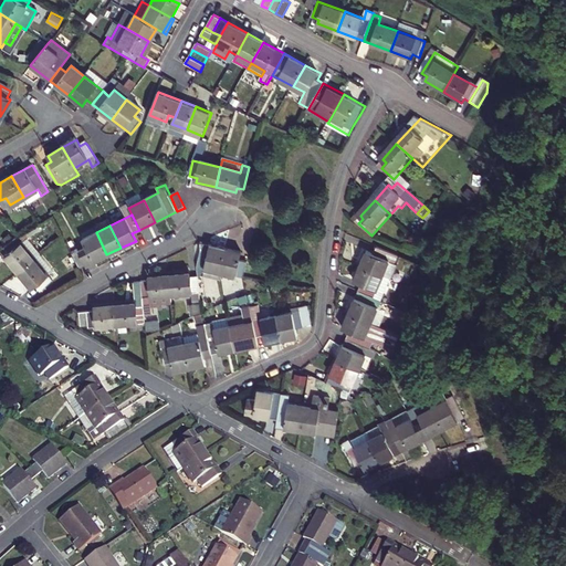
[(106,254),(96,232),(82,239),(84,247),(76,250),(84,265),(106,254)]
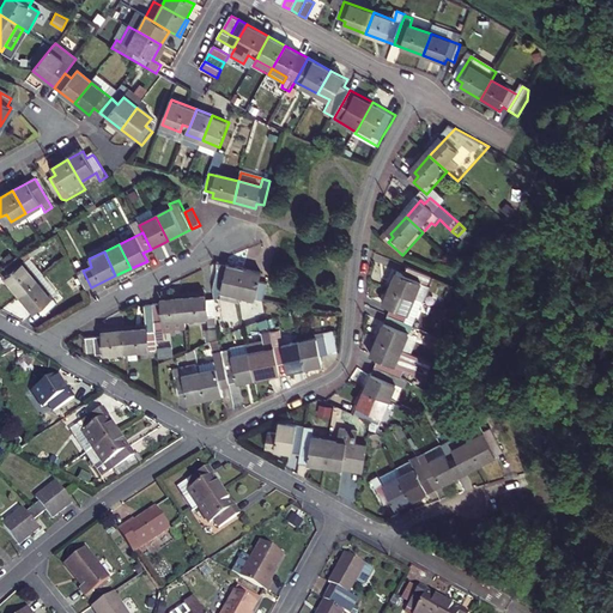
[(5,278),(19,297),(37,283),(17,258),(2,268),(8,275),(5,278)]
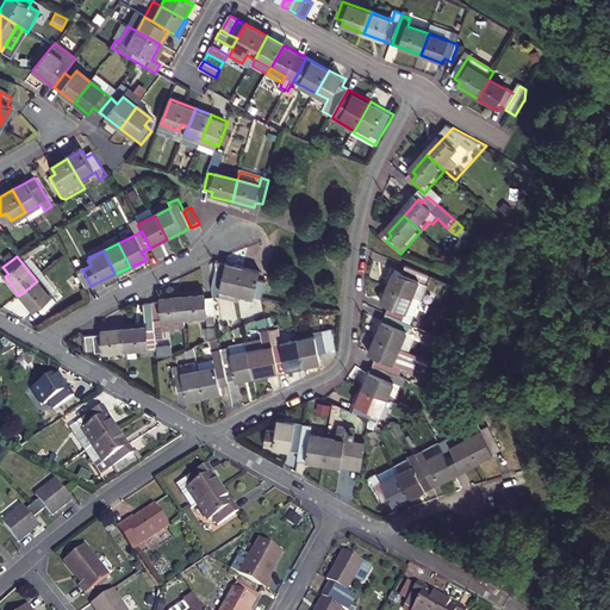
[(237,292),(243,267),(218,260),(212,286),(237,292)]
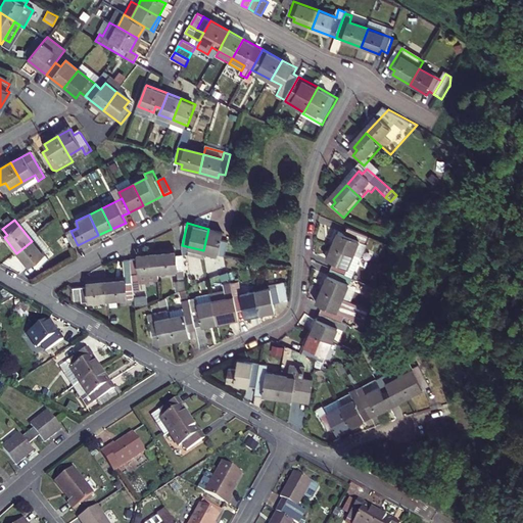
[(331,246),(352,255),(360,240),(364,241),(366,236),(363,234),(347,228),(345,234),(337,231),(331,246)]
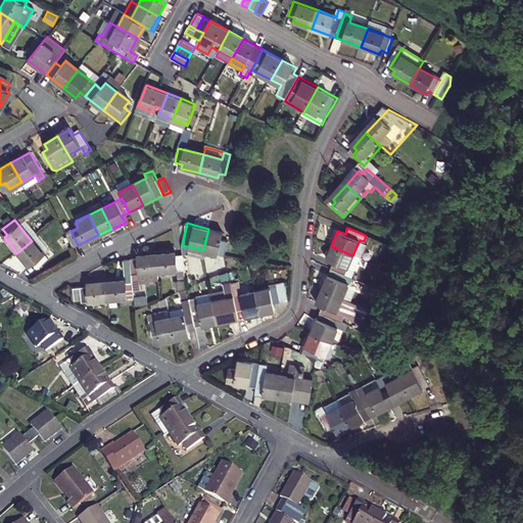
[(208,229),(203,250),(226,256),(229,242),(223,240),(225,233),(208,229)]
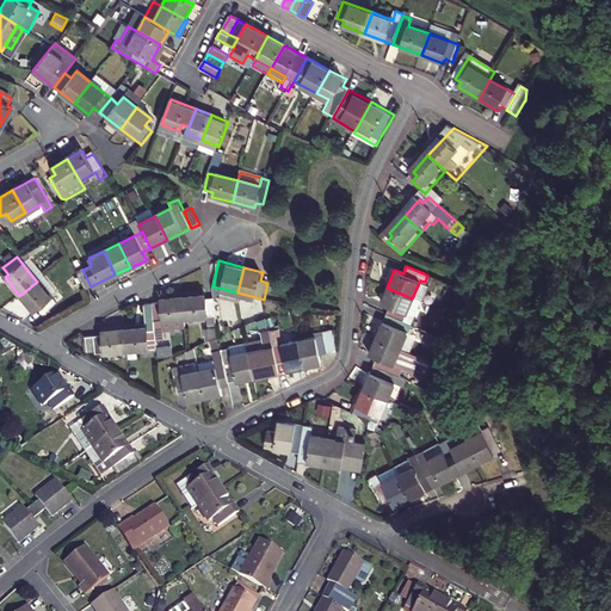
[(91,287),(82,270),(76,273),(81,284),(84,290),(91,287)]
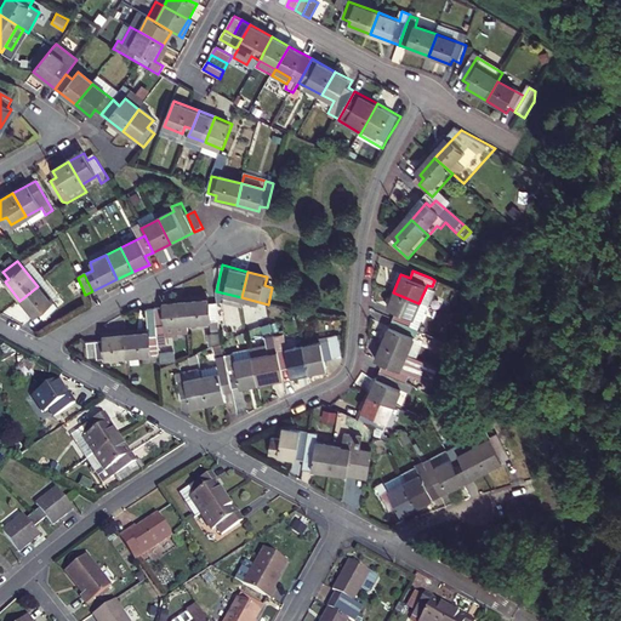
[(38,314),(43,322),(56,309),(38,286),(20,301),(33,318),(38,314)]
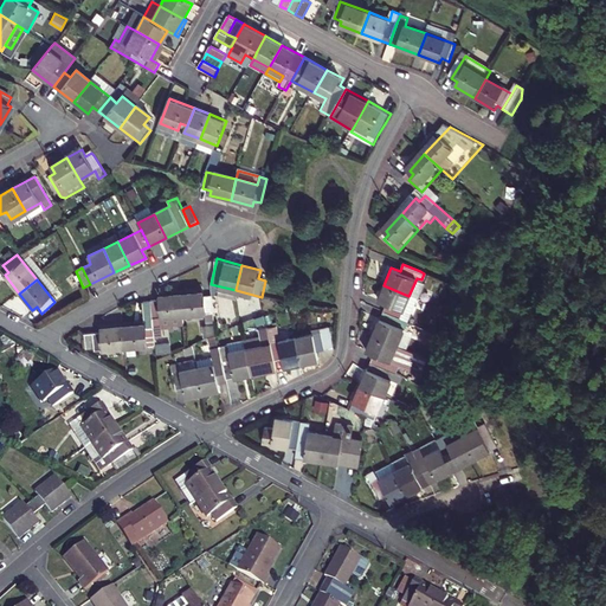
[(406,322),(408,315),(403,311),(408,296),(384,285),(378,300),(386,303),(381,313),(399,320),(406,322)]
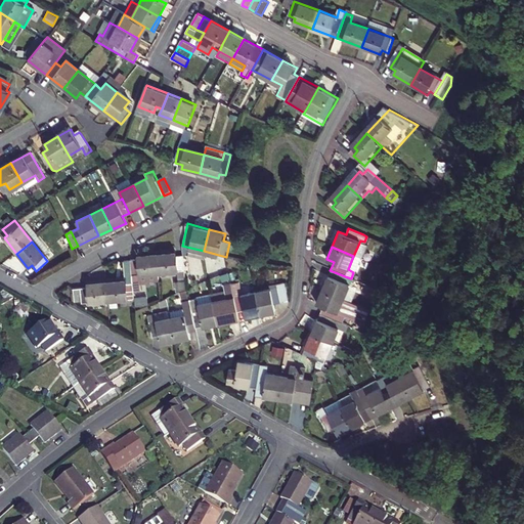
[(179,280),(185,279),(183,257),(177,257),(176,253),(157,255),(159,274),(178,272),(179,280)]
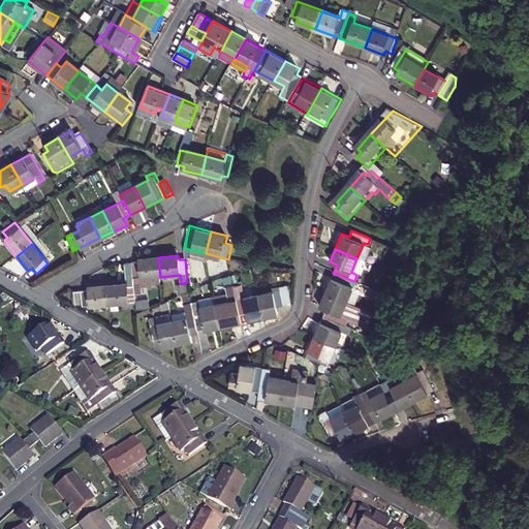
[(142,285),(160,283),(160,277),(158,257),(138,259),(138,263),(131,265),(133,289),(142,288),(142,285)]
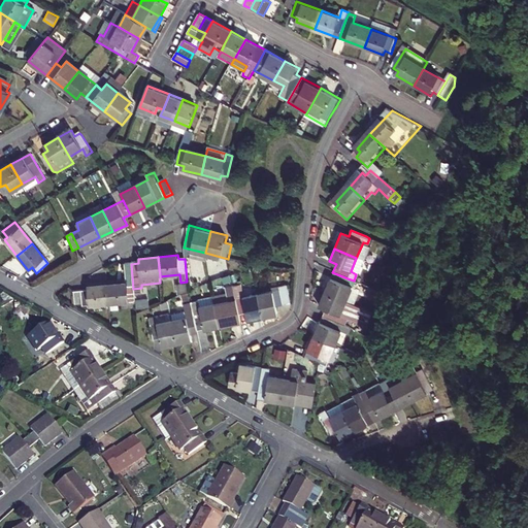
[(351,271),(356,274),(362,260),(356,258),(351,271)]
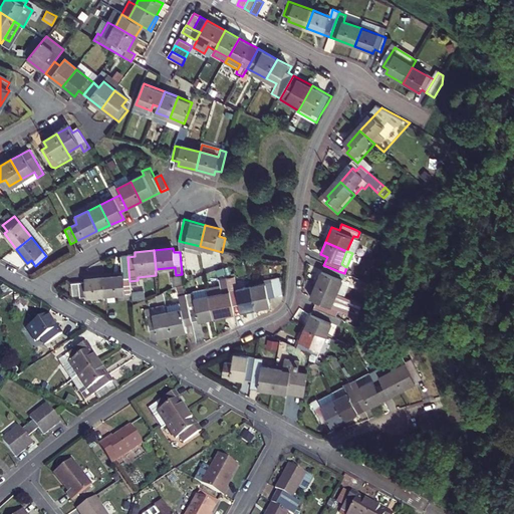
[(122,275),(103,277),(105,296),(131,294),(130,281),(127,257),(120,258),(122,275)]
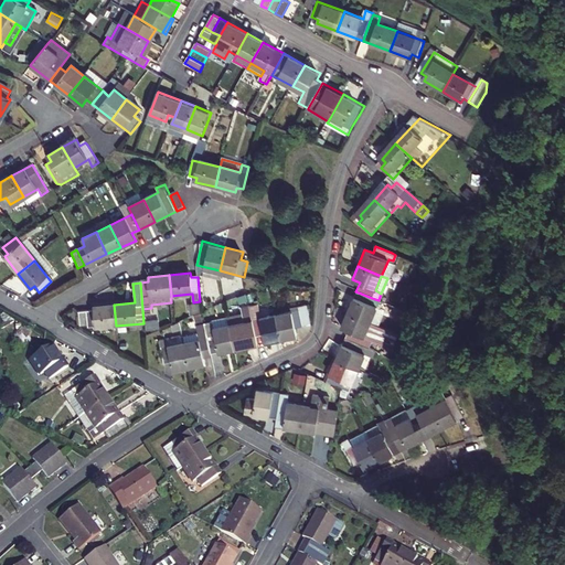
[(355,291),(347,313),(370,323),(379,300),(372,298),(355,291)]
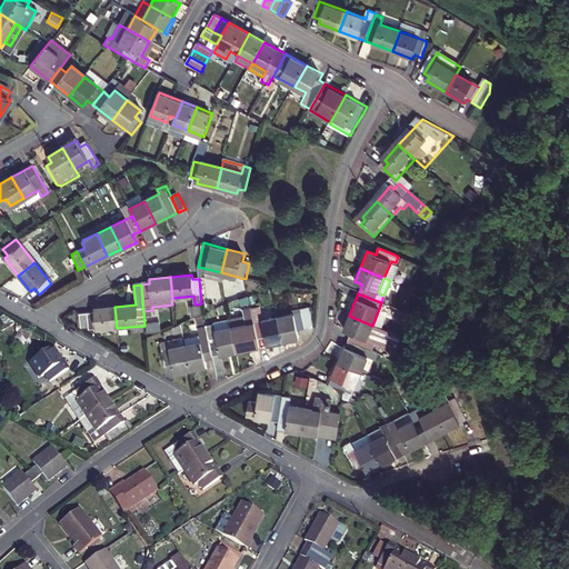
[(192,317),(203,316),(202,306),(191,307),(192,317)]
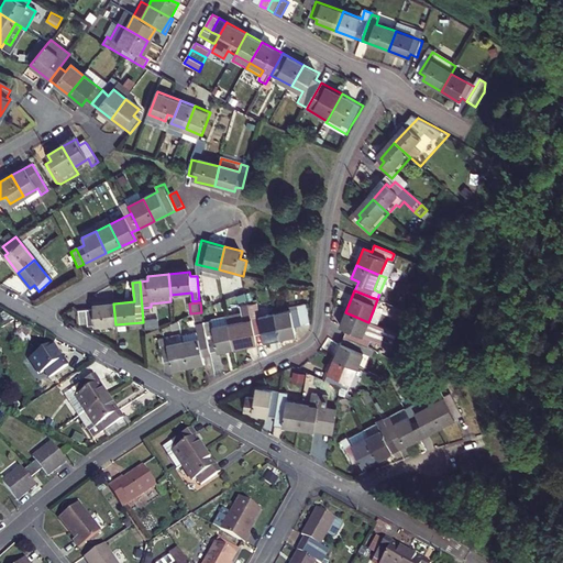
[(297,309),(275,313),(280,338),(296,334),(295,327),(310,323),(305,302),(297,305),(297,309)]
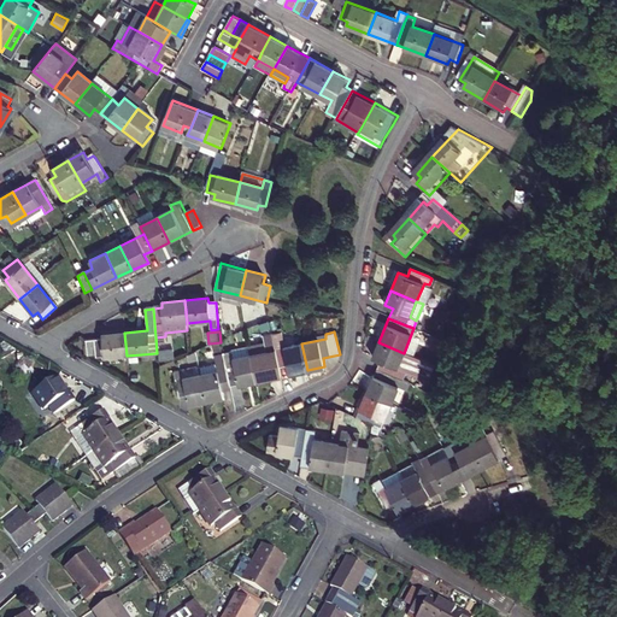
[(87,359),(127,356),(124,333),(103,335),(103,339),(86,340),(87,359)]
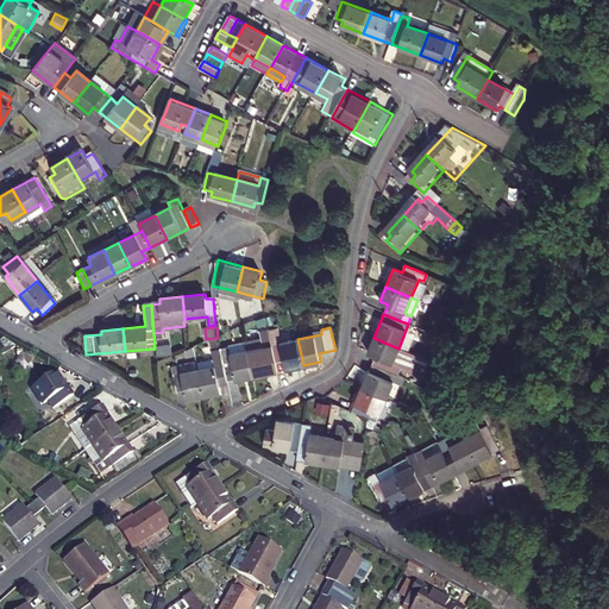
[(278,328),(270,330),(272,345),(277,363),(284,360),(286,369),(303,365),(297,339),(281,344),(278,328)]
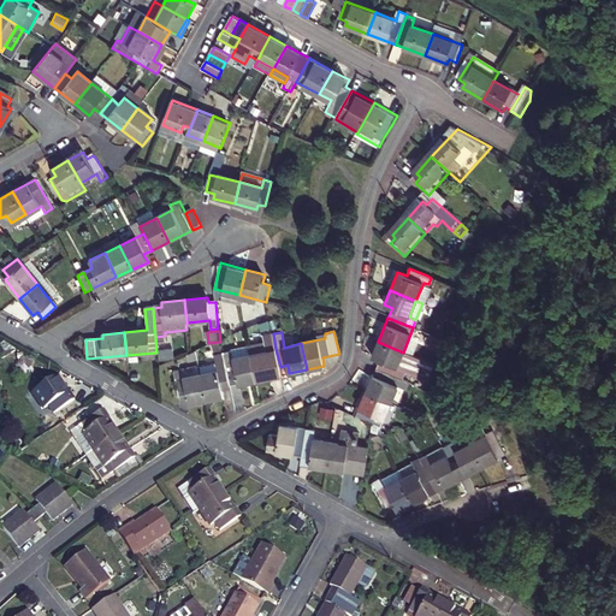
[(266,351),(252,354),(256,380),(273,377),(272,368),(280,367),(276,349),(273,333),(264,336),(266,351)]
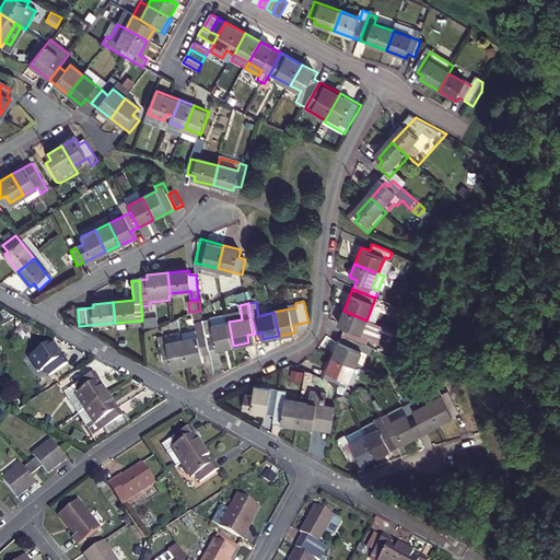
[(357,341),(364,345),(368,338),(366,337),(371,326),(370,326),(372,323),(366,321),(343,311),(337,325),(346,328),(342,336),(357,341)]
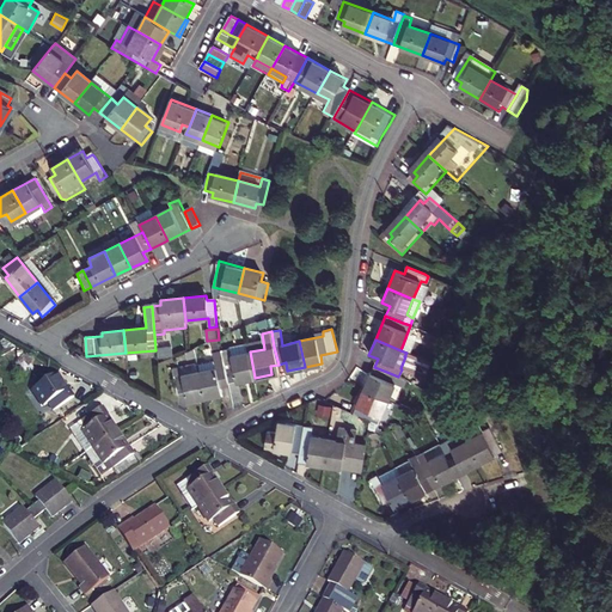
[(255,378),(250,352),(248,344),(221,350),(228,384),(255,378)]
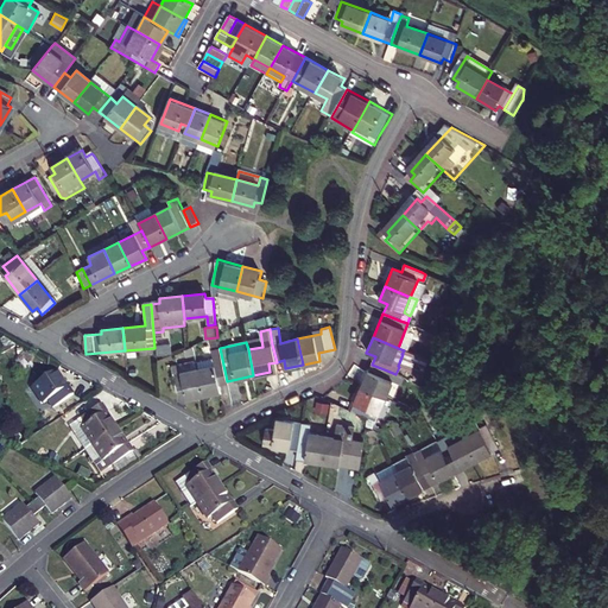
[(227,381),(220,348),(211,349),(215,365),(197,368),(203,396),(220,392),(219,384),(227,381)]
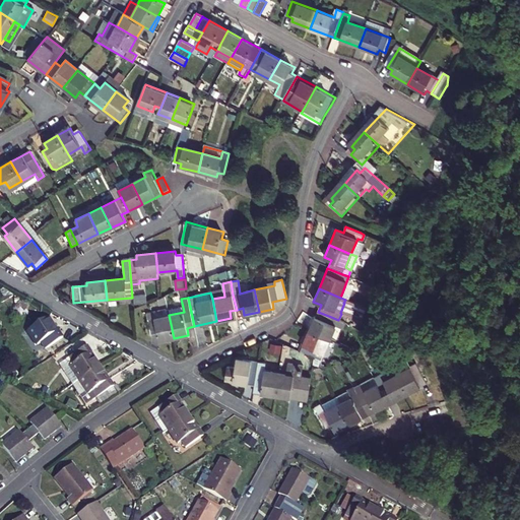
[(174,338),(169,315),(168,309),(146,313),(150,335),(157,333),(159,341),(174,338)]
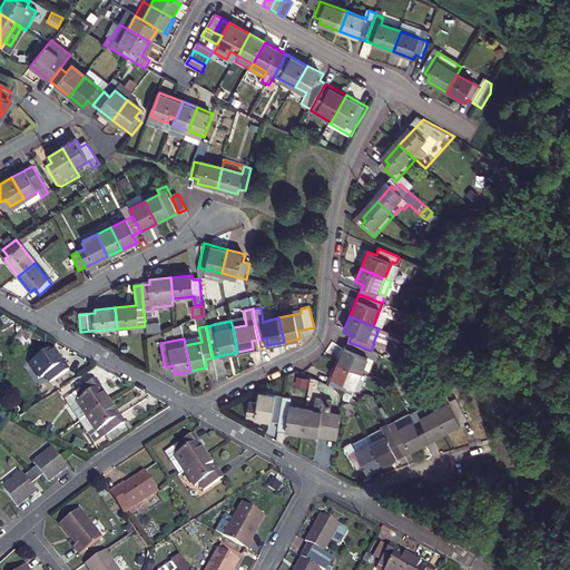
[(373,360),(376,353),(371,351),(363,347),(349,342),(338,363),(362,373),(369,357),(373,360)]
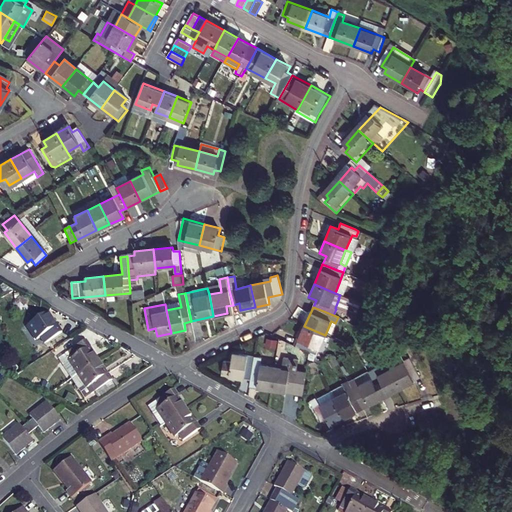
[(58,327),(50,314),(30,327),(39,341),(42,338),(46,345),(64,334),(59,326),(58,327)]
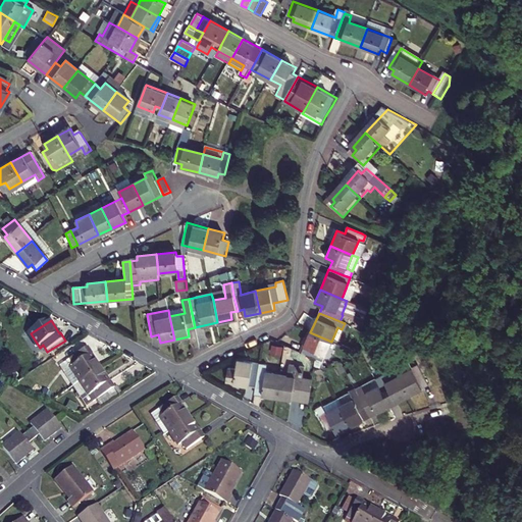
[(325,354),(331,342),(310,332),(301,354),(315,360),(319,352),(325,354)]
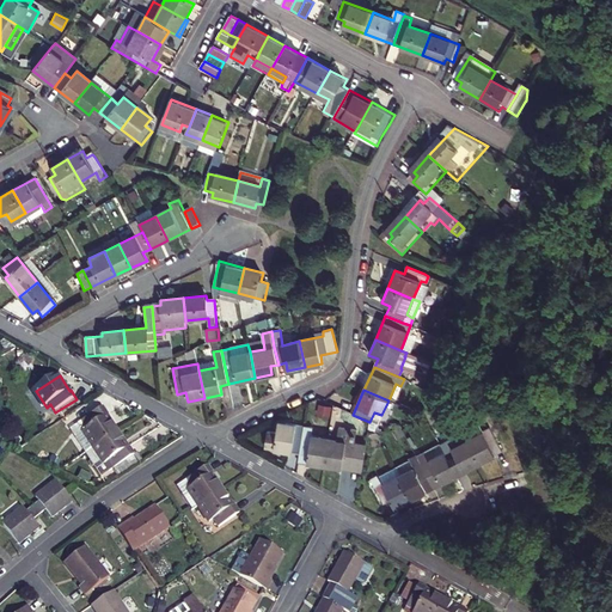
[(83,408),(73,411),(77,421),(86,416),(83,408)]
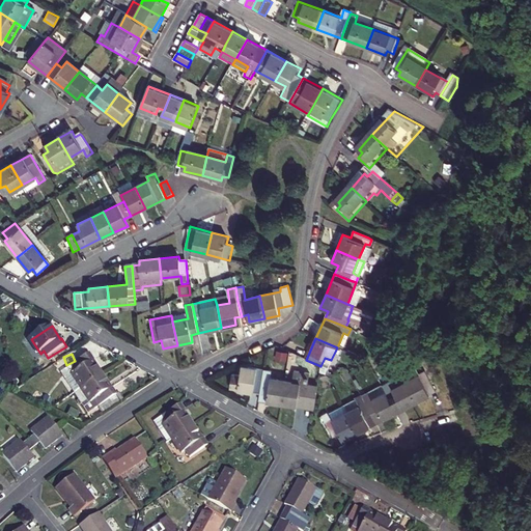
[(90,355),(72,366),(77,373),(74,375),(83,390),(103,376),(93,363),(95,362),(90,355)]
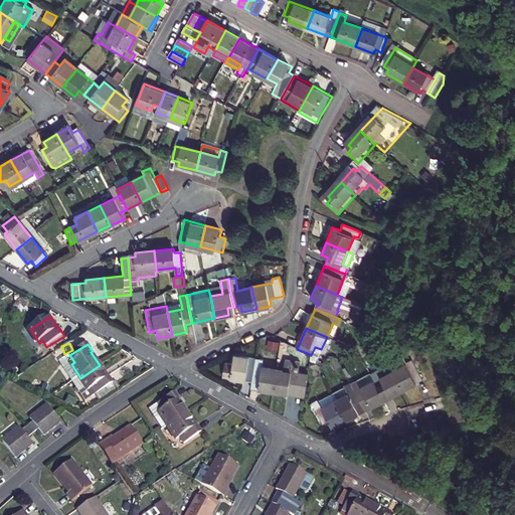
[(64,369),(71,364),(74,362),(69,355),(60,361),(64,369)]
